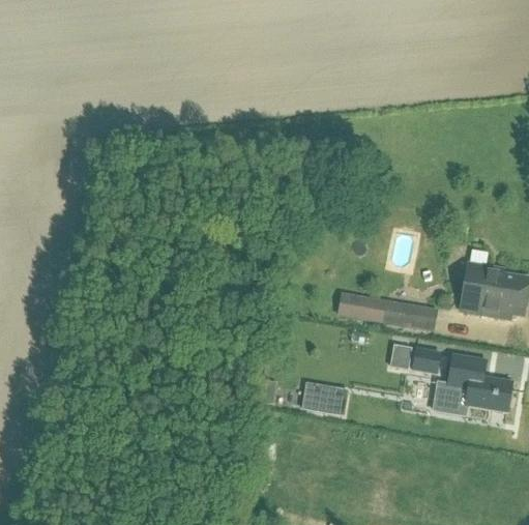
[(524,317),(528,288),(528,281),(502,275),(503,271),(468,265),(461,312),(509,320),(510,315),(524,317)]
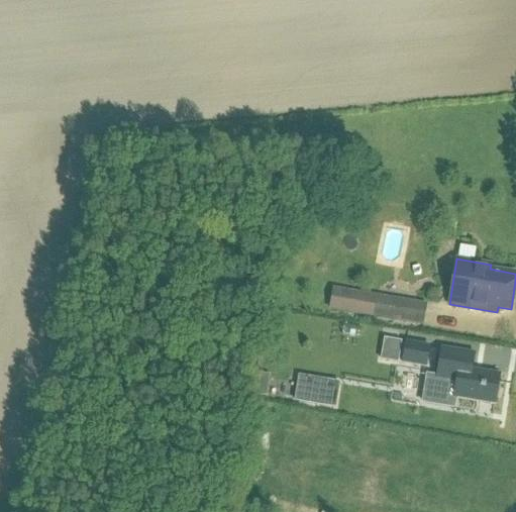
[(357,291),(354,311),(404,319),(408,299),(357,291)]
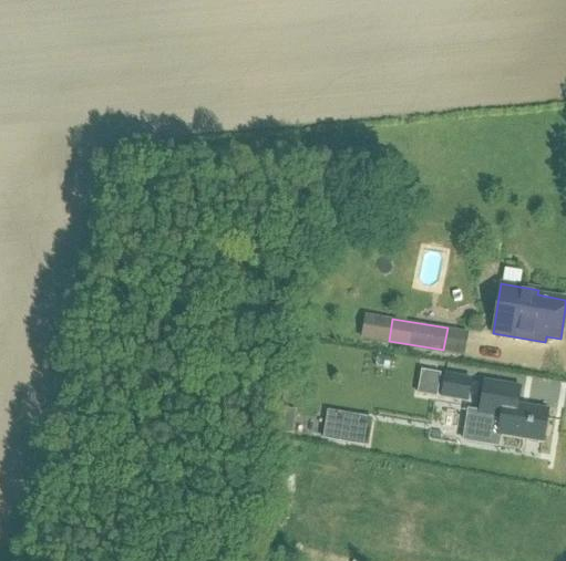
[(470,400),(474,375),(446,371),(442,395),(470,400)]
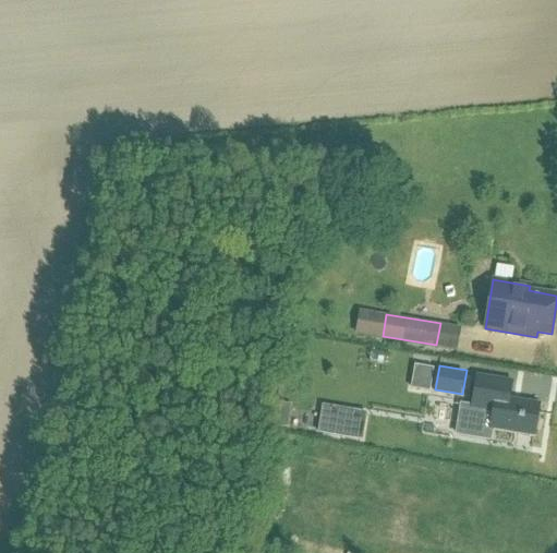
[(535,434),(540,403),(509,397),(511,380),(477,374),(472,405),(462,404),(457,432),(491,437),(492,428),(535,434)]
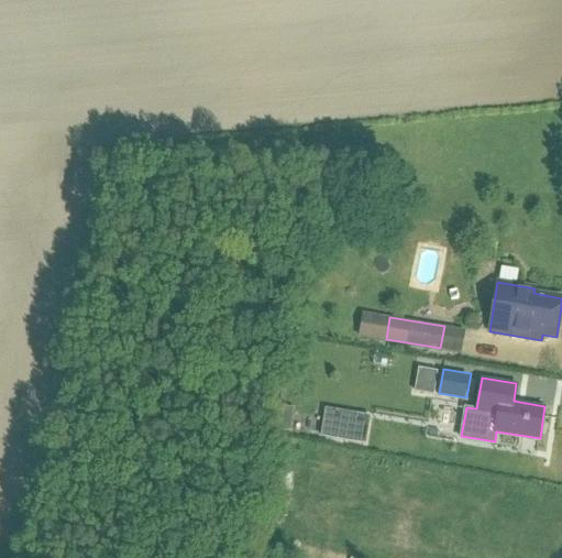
[(344,437),(366,441),(370,415),(349,412),(344,437)]
